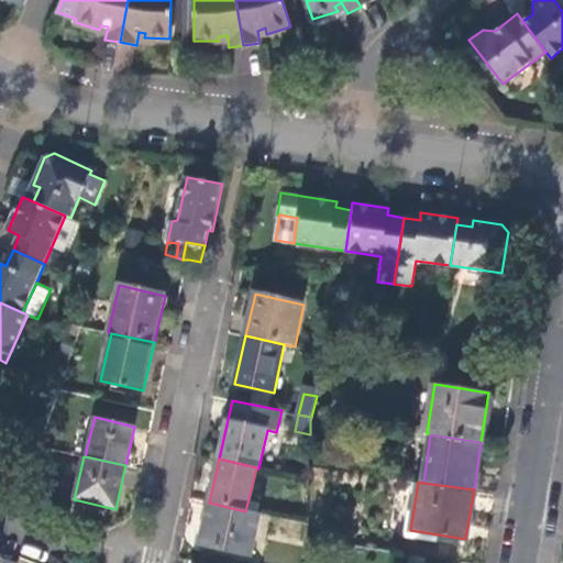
[(261,515),(245,511),(209,503),(199,545),(251,558),(261,515)]
